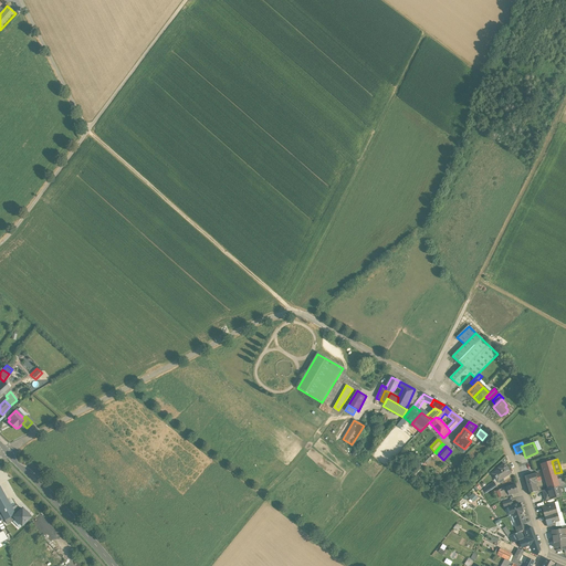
[(552,461),(542,463),(549,489),(559,486),(557,480),(555,473),(552,461)]
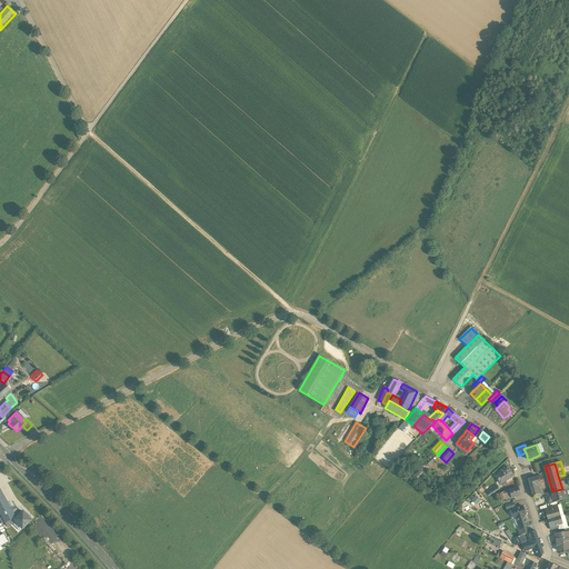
[(513,476),(507,467),(501,471),(501,472),(495,477),(497,480),(499,479),(501,483),(513,476)]
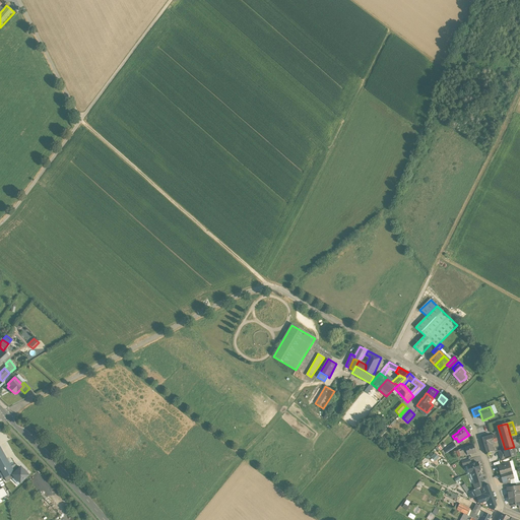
[(493,436),(482,438),(482,439),(484,446),(485,449),(492,448),(491,444),(495,443),(494,442),(493,436)]
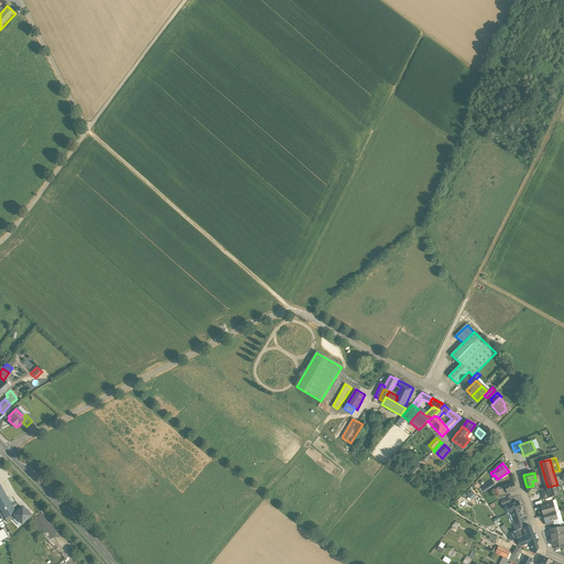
[(492,481),(481,488),(484,491),(495,485),(492,481)]
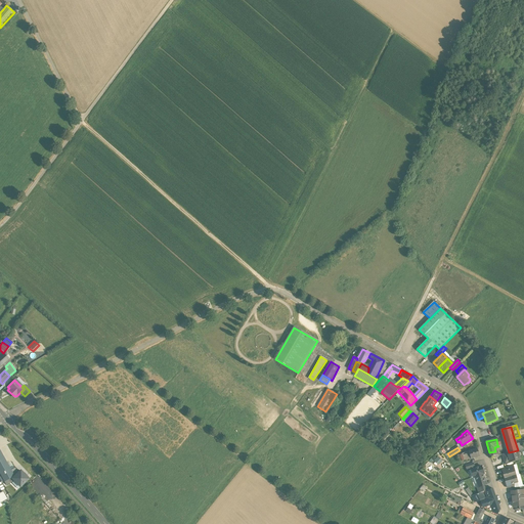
[(477,448),(469,450),(469,451),(471,459),(479,455),(477,448)]
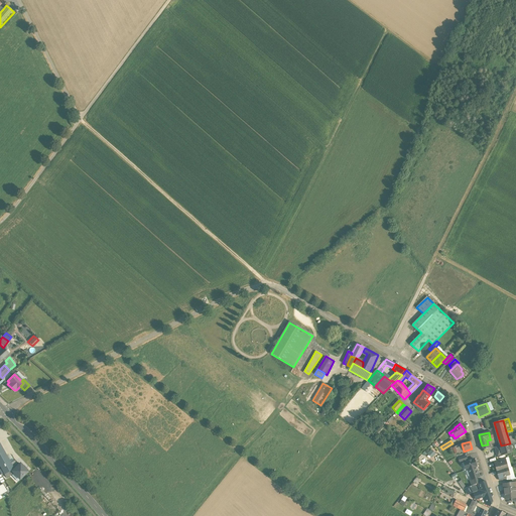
[(11,463),(0,442),(0,466),(4,475),(14,470),(11,463)]
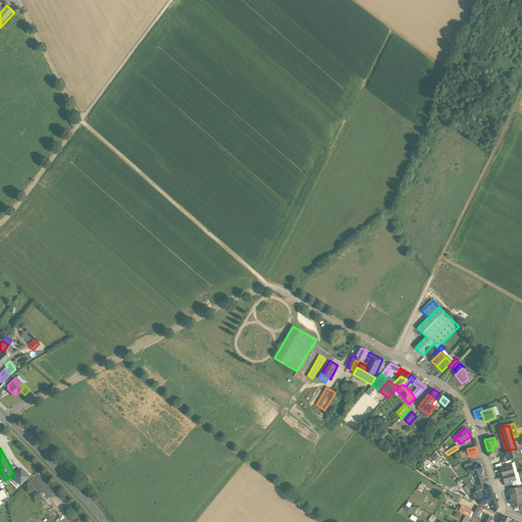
[(507,451),(505,452),(501,453),(502,459),(507,457),(518,454),(520,454),(519,451),(517,451),(516,449),(507,451)]
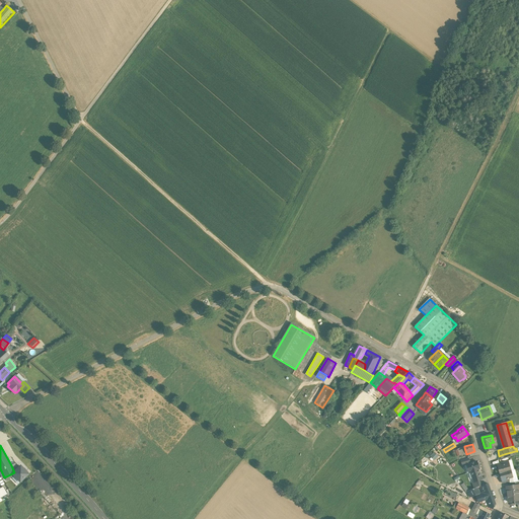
[(464,454),(466,454),(464,447),(452,451),(454,458),(456,457),(464,454)]
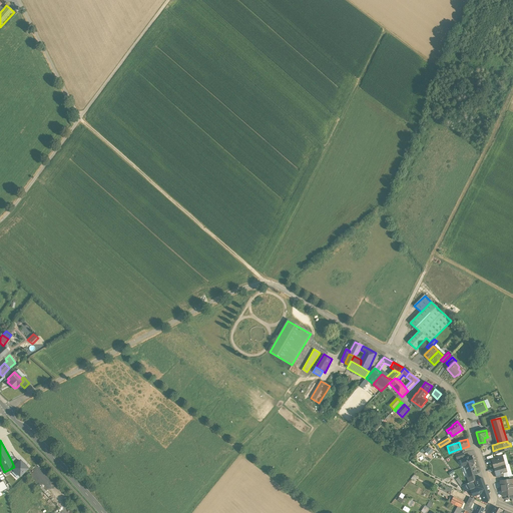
[(471,456),(461,460),(464,467),(465,467),(473,464),(474,464),(471,456)]
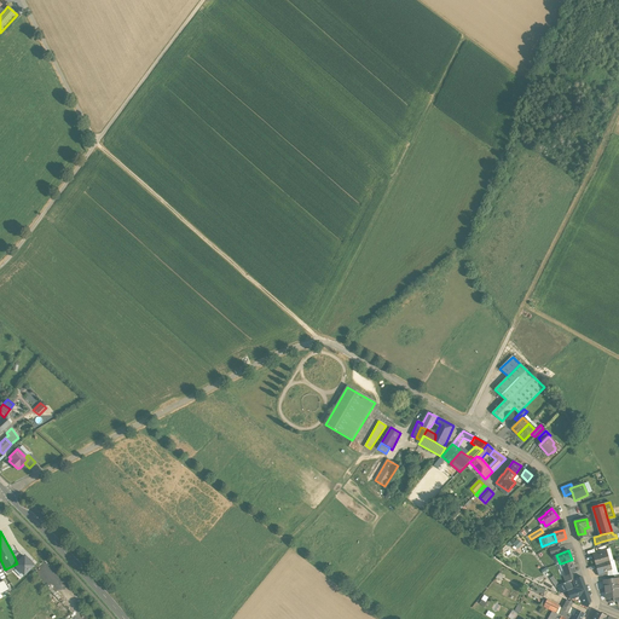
[(18,553),(13,555),(17,563),(23,557),(18,553)]
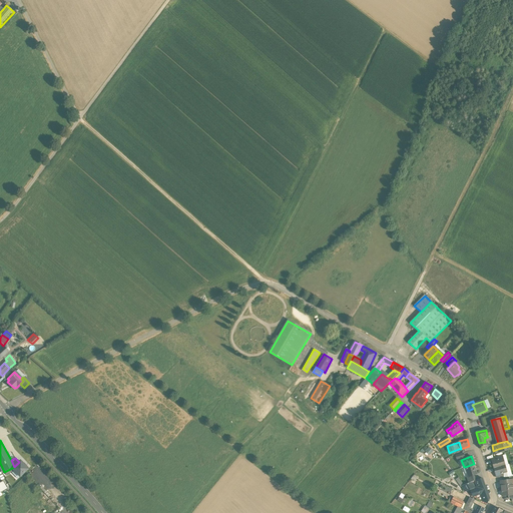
[(492,461),(492,462),(494,468),(505,465),(503,459),(499,460),(492,461)]
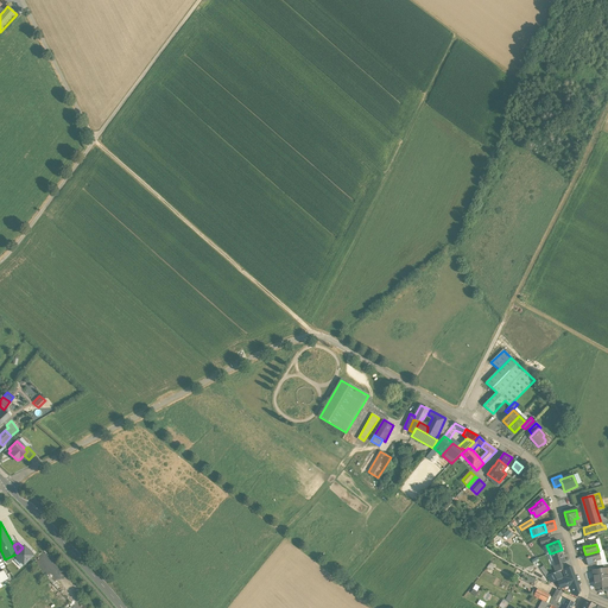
[(17,553),(14,556),(17,557),(24,565),(32,556),(24,546),(23,548),(17,553)]
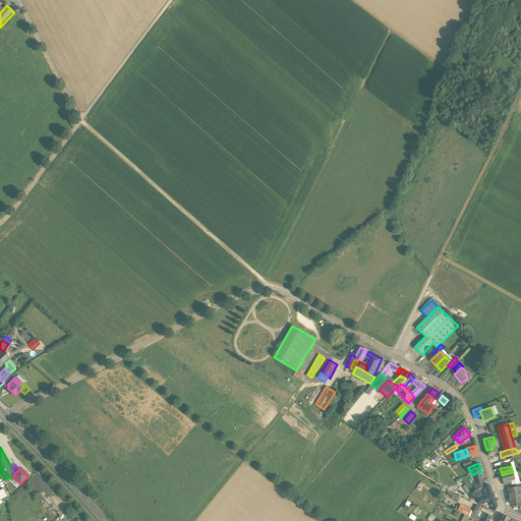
[(480,471),(472,474),(476,484),(481,482),(483,481),(480,471)]
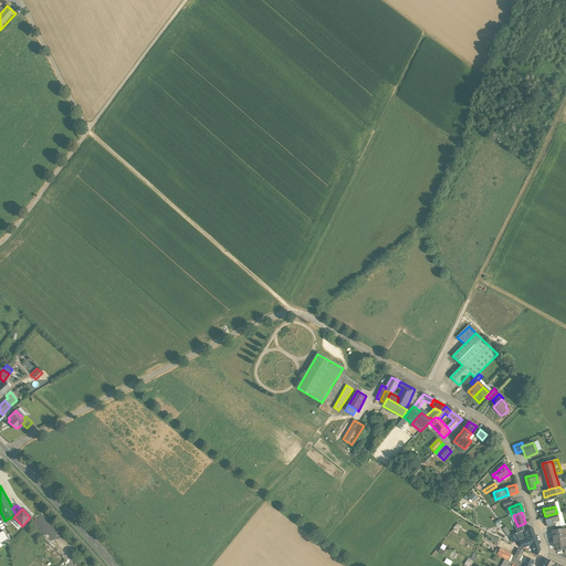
[(557,513),(545,516),(547,524),(555,522),(559,521),(557,513)]
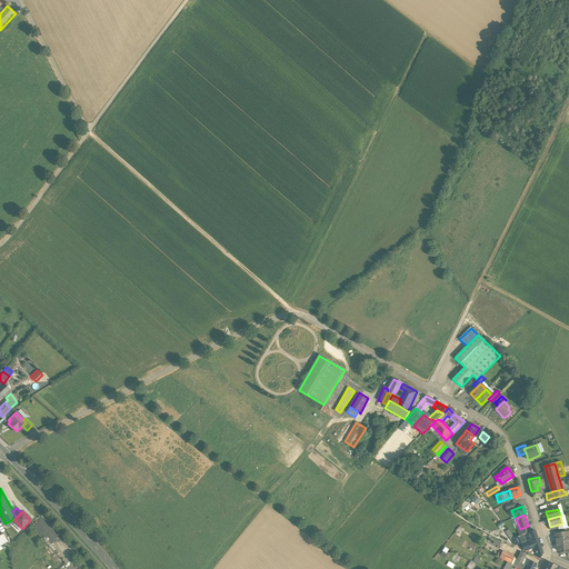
[(5,523),(7,527),(16,521),(13,520),(16,518),(5,523)]
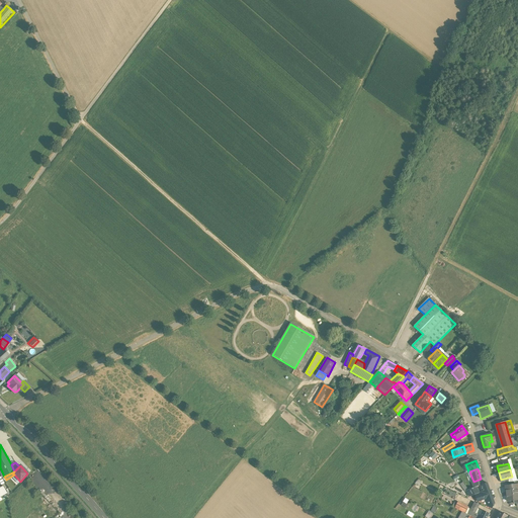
[(468,490),(466,491),(466,492),(469,496),(475,495),(478,494),(473,488),(468,490)]
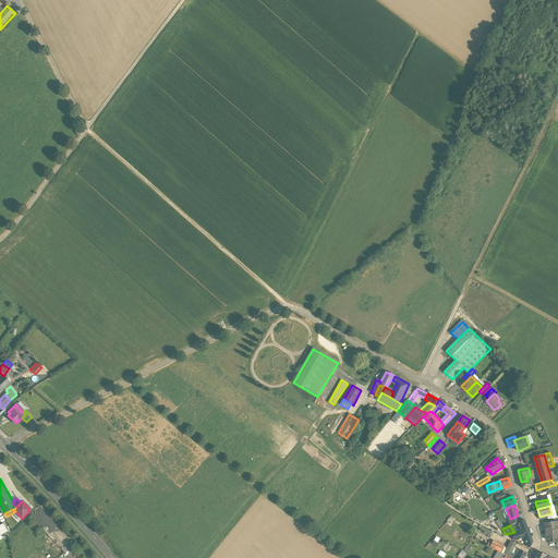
[(557,528),(545,530),(546,541),(553,540),(557,538),(557,528)]
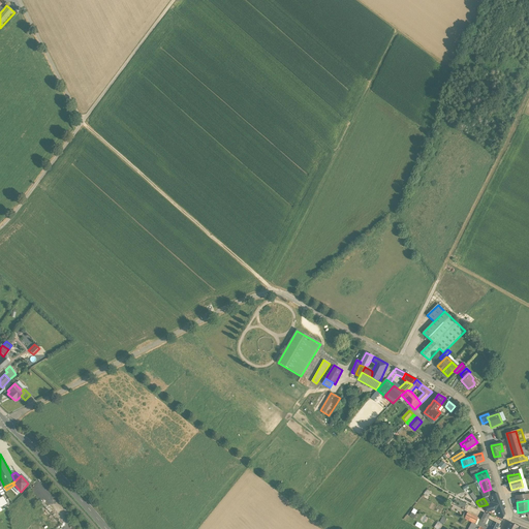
[(493,502),(488,504),(485,505),(488,512),(494,509),(497,508),(498,509),(502,507),(500,501),(494,503),(493,502)]
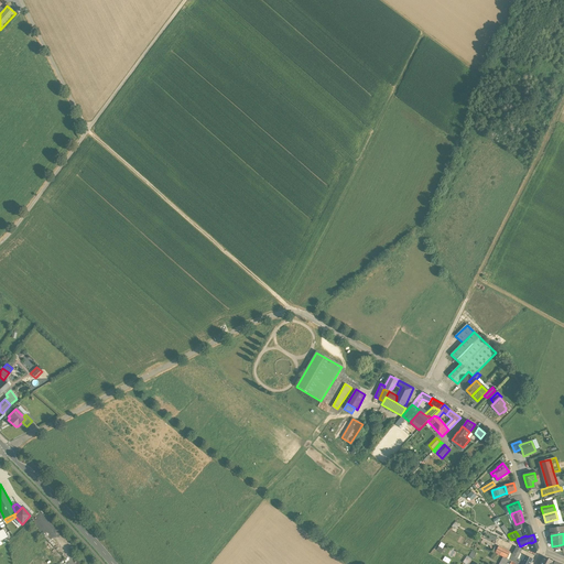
[(535,541),(531,543),(530,542),(527,543),(528,545),(527,546),(525,549),(535,554),(538,548),(535,541)]
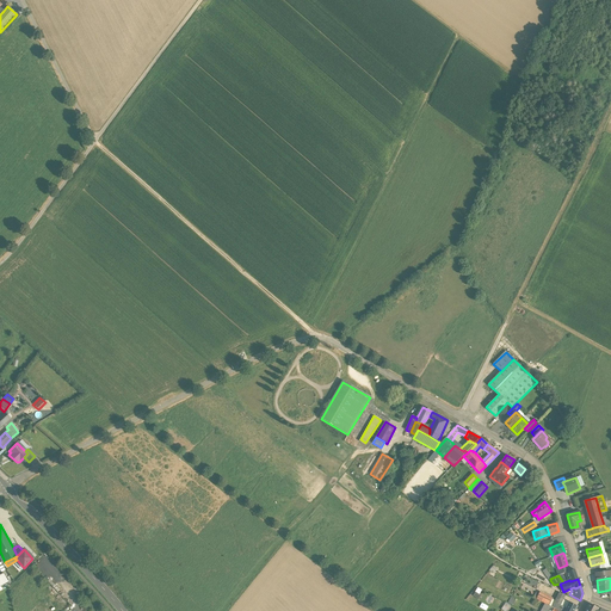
[(477,587),(473,596),(479,599),(481,596),(480,594),(482,590),(477,587)]
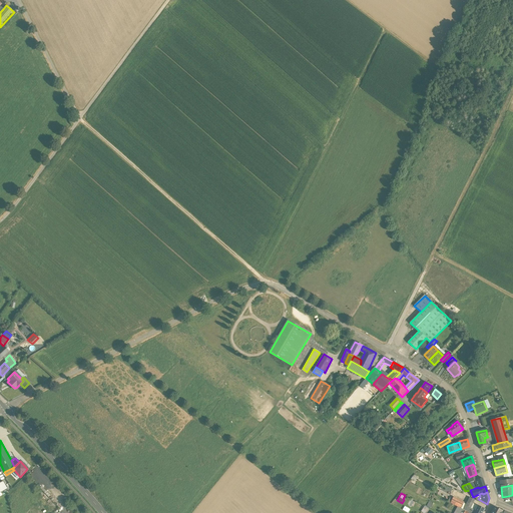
[(464,503),(453,497),(450,503),(459,507),(460,508),(464,503)]
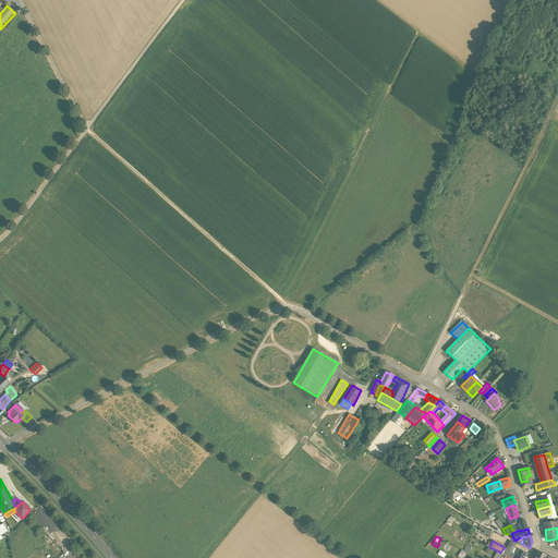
[(521,546),(512,542),(506,555),(511,557),(512,557),(514,554),(516,555),(518,552),(519,552),(521,546)]
